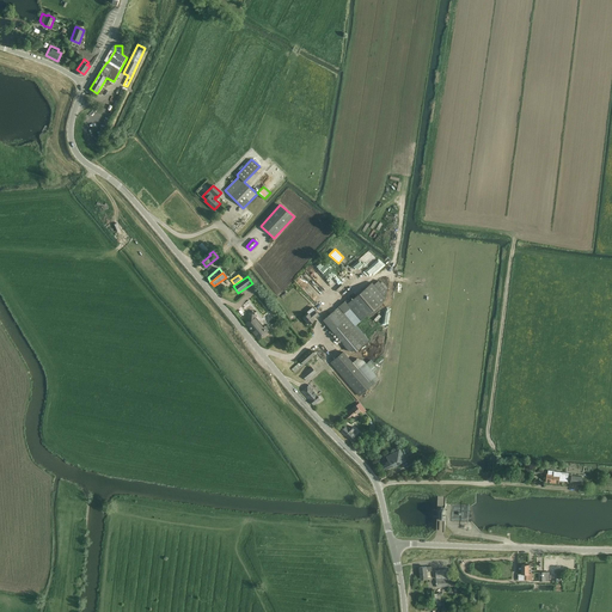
[(316,299),(322,294),(301,276),(299,279),(301,281),(299,283),(305,288),(305,289),(316,299)]
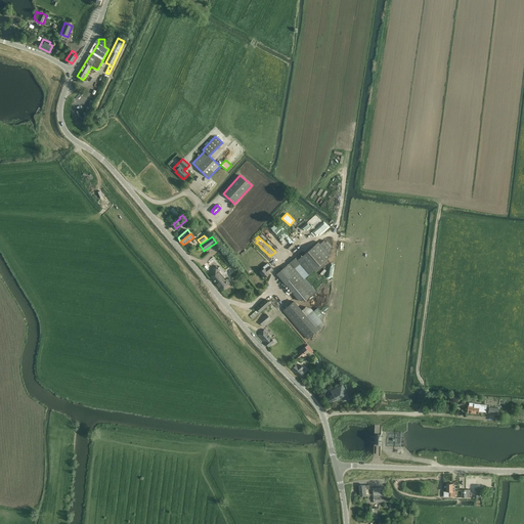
[(276,274),(299,301),(301,299),(303,302),(316,291),(305,278),(331,256),(328,254),(333,250),(324,241),(320,244),(318,242),(297,260),(295,258),(276,274)]
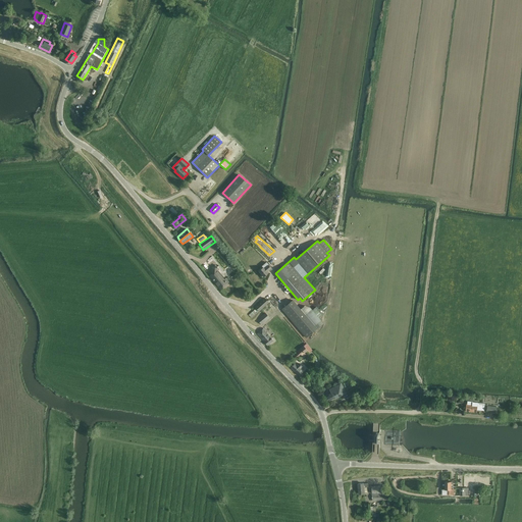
[(227,282),(228,282),(228,281),(230,280),(212,257),(206,262),(211,268),(210,270),(213,274),(210,277),(220,289),(227,282)]
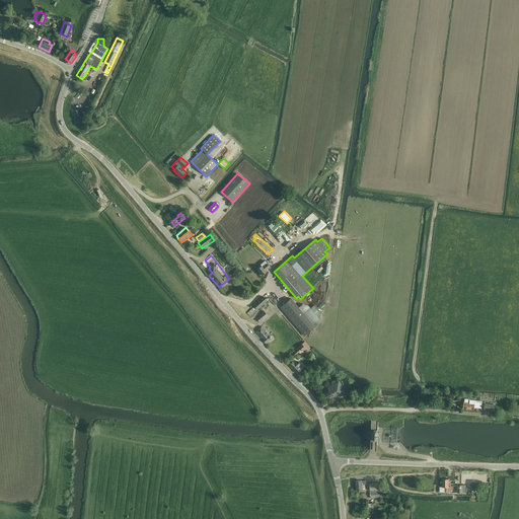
[(256,270),(262,276),(267,272),(266,271),(270,267),(265,261),(261,265),(262,266),(256,270)]
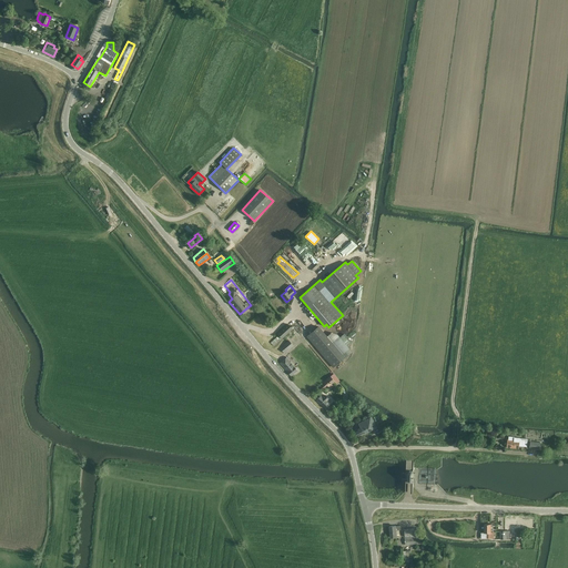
[(271,343),(273,346),(293,328),(287,324),(276,334),(279,335),(271,343)]
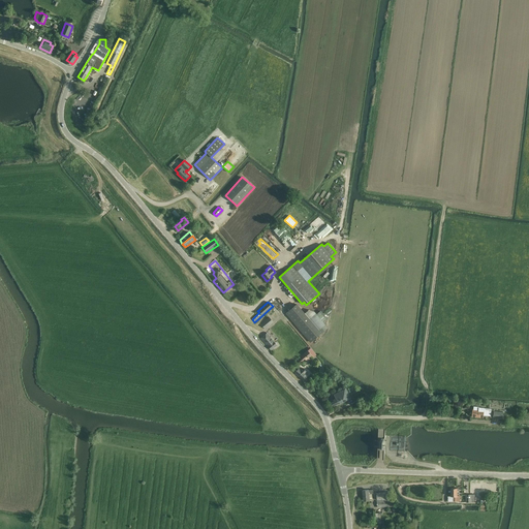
[(285,313),(310,343),(328,328),(323,322),(328,319),(320,311),(316,314),(314,311),(308,310),(305,313),(297,304),(285,313)]
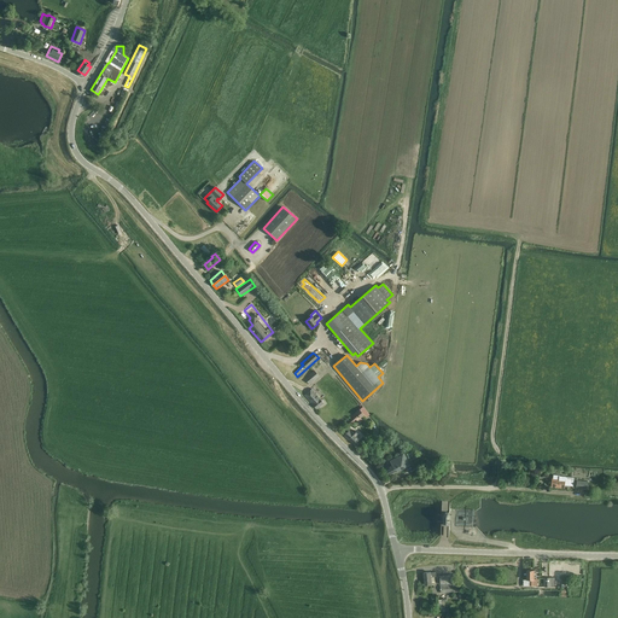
[(309,384),(319,375),(314,371),(304,379),(309,384)]
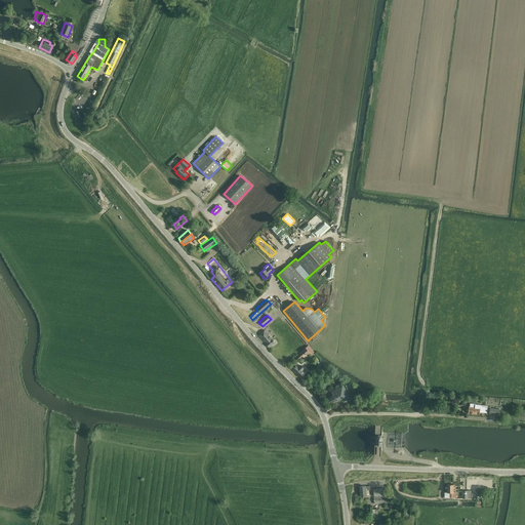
[(266,344),(269,348),(275,342),(271,338),(265,331),(258,336),(266,344)]
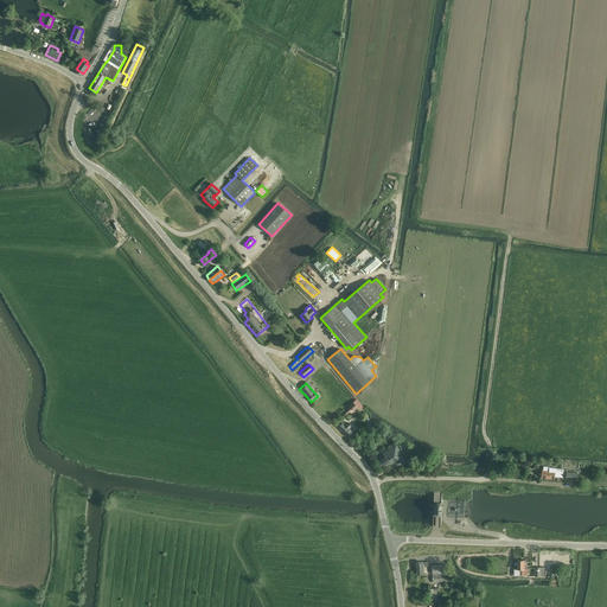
[(363,407),(356,400),(342,413),(343,414),(342,415),(344,417),(347,414),(350,413),(352,415),(355,411),(355,410),(356,409),(358,411),(363,407)]
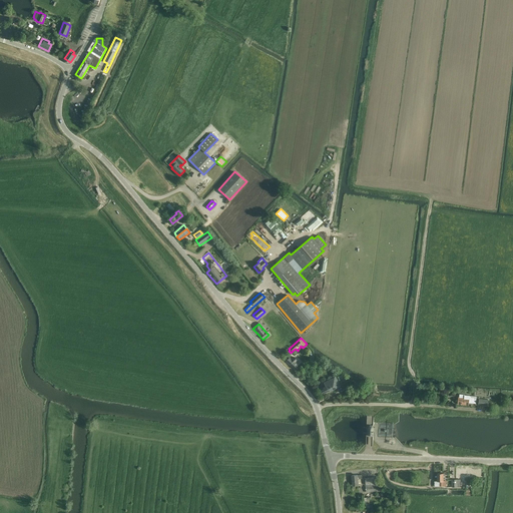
[(286,362),(294,370),(298,366),(296,363),(298,361),(294,357),(291,359),(290,358),(286,362)]
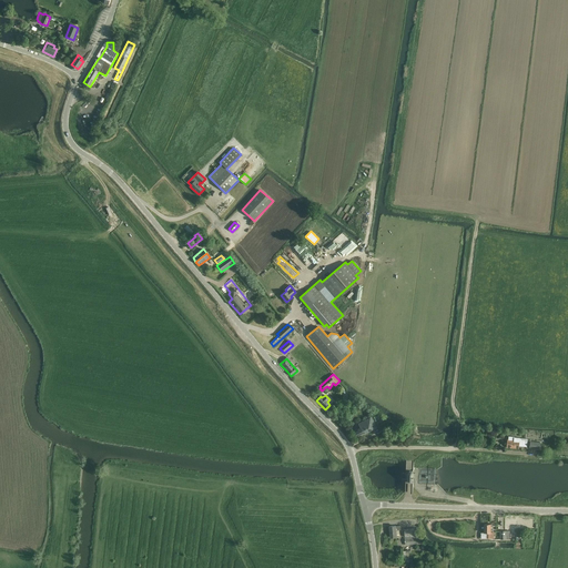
[(352,432),(355,438),(364,434),(374,428),(376,428),(372,417),(358,424),(359,427),(352,432)]
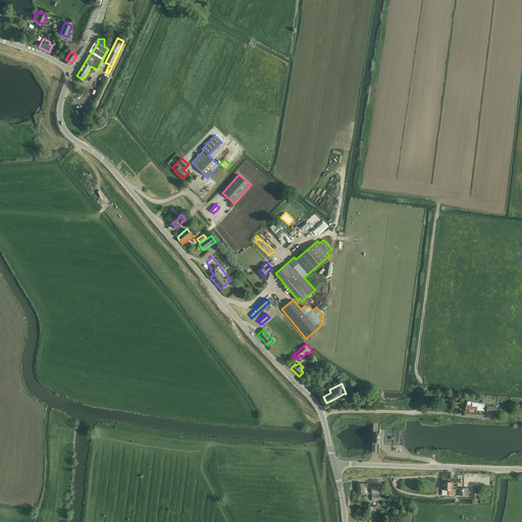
[(363,398),(369,401),(371,396),(366,393),(363,398)]
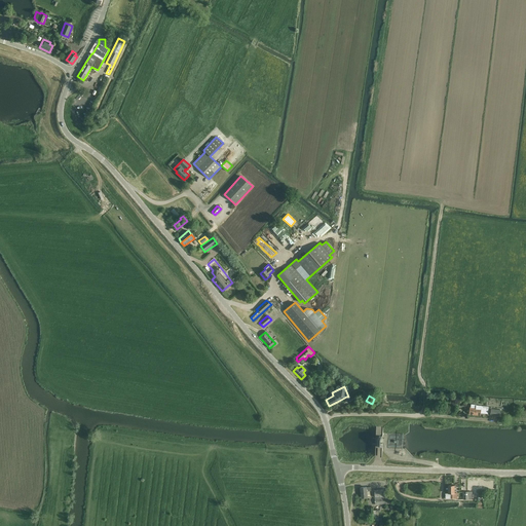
[(477,405),(472,404),(471,406),(471,407),(471,408),(470,414),(481,414),(481,413),(488,414),(489,407),(482,406),(477,405)]
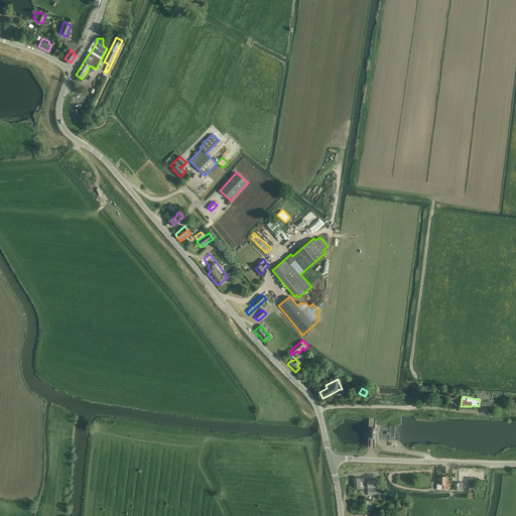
[(442,486),(442,489),(448,489),(448,484),(446,484),(446,476),(439,476),(439,484),(440,484),(440,486),(442,486)]
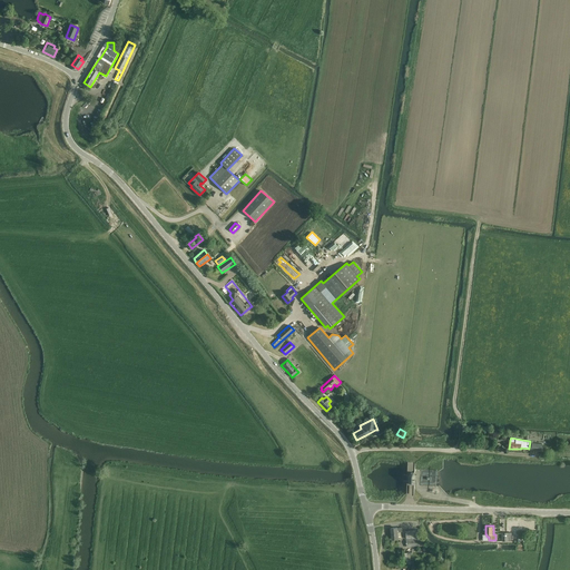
[(391,529),(392,540),(399,539),(397,532),(403,531),(402,528),(397,528),(391,529)]
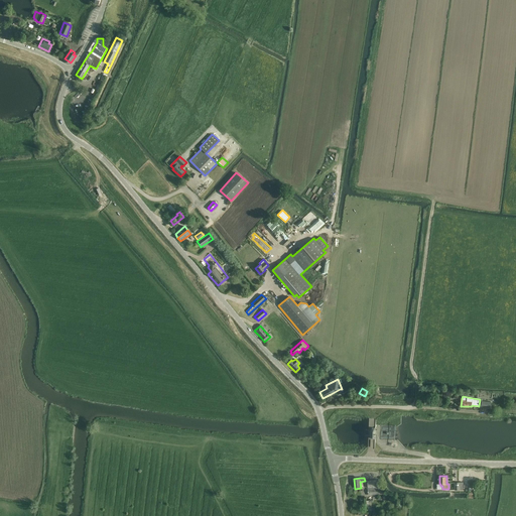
[(368,489),(368,496),(382,495),(382,488),(379,488),(379,487),(381,487),(380,480),(367,481),(368,488),(376,488),(368,489)]
